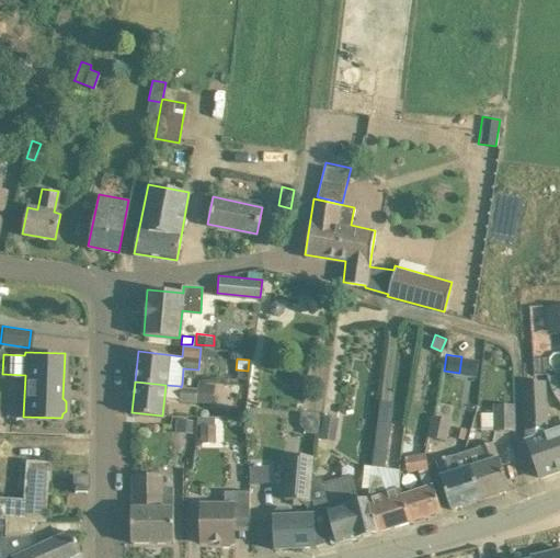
[(197,382),(196,388),(195,400),(212,402),(213,390),(214,384),(197,382)]
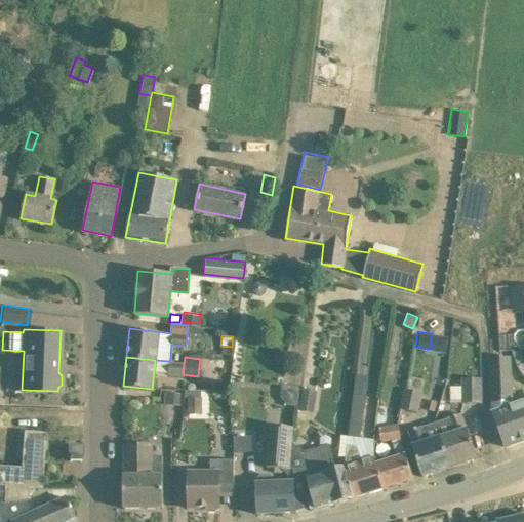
[(505,445),(523,438),(523,400),(513,405),(509,357),(490,358),(491,406),(505,445)]
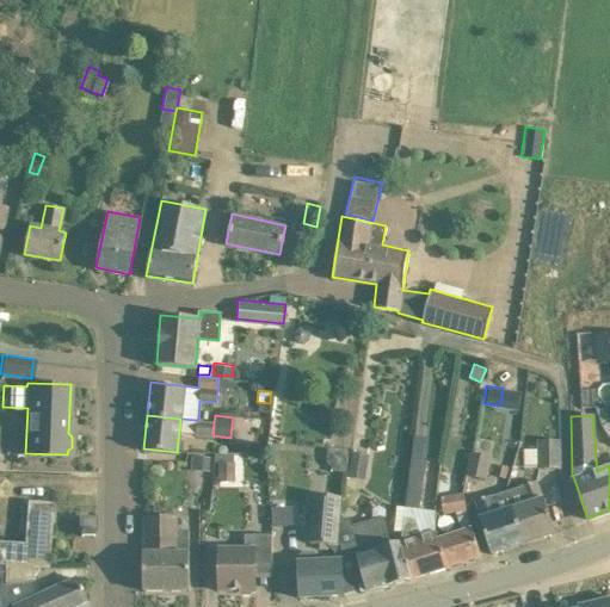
[(213,435),(214,422),(197,421),(196,420),(195,433),(213,435)]
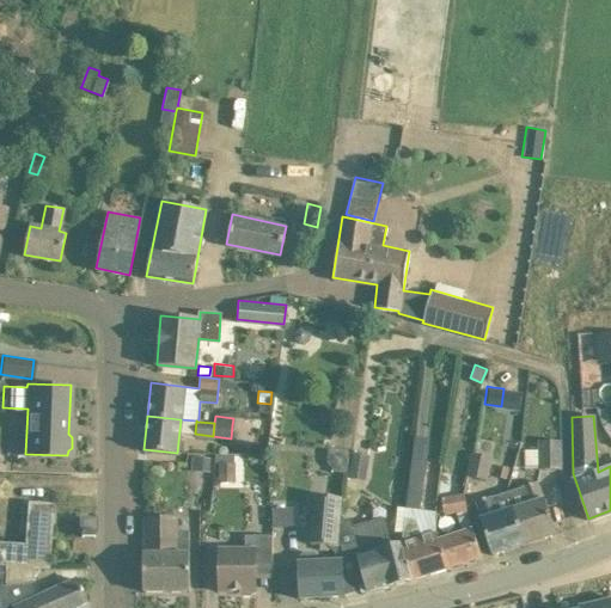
[(536,466),(557,466),(560,466),(560,440),(537,438),(536,466)]
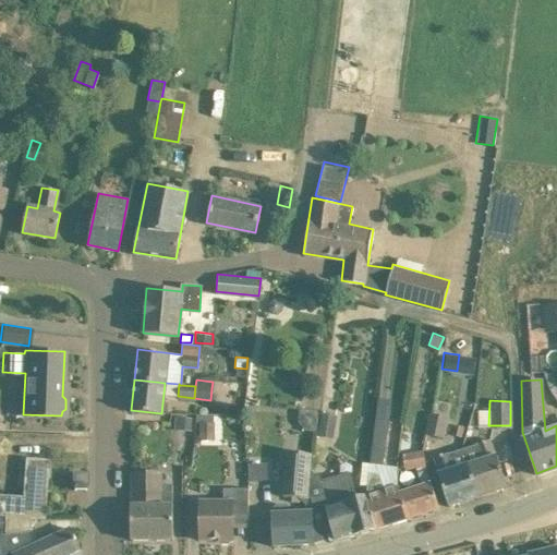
[(315,430),(317,412),(299,410),(298,419),(306,429),(315,430)]
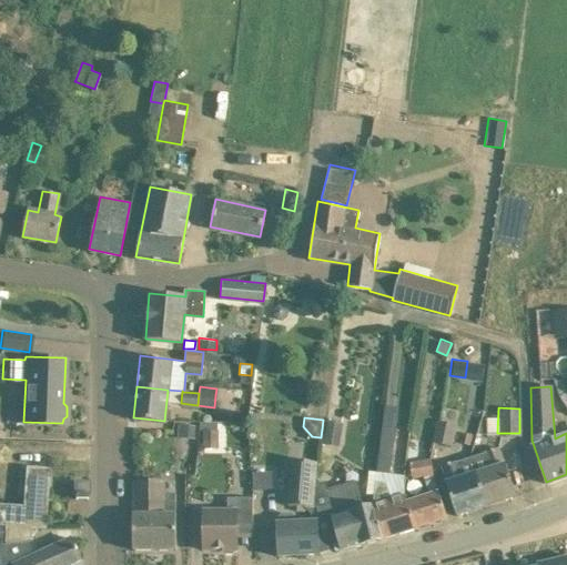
[(337,445),(342,421),(326,419),(322,442),(337,445)]
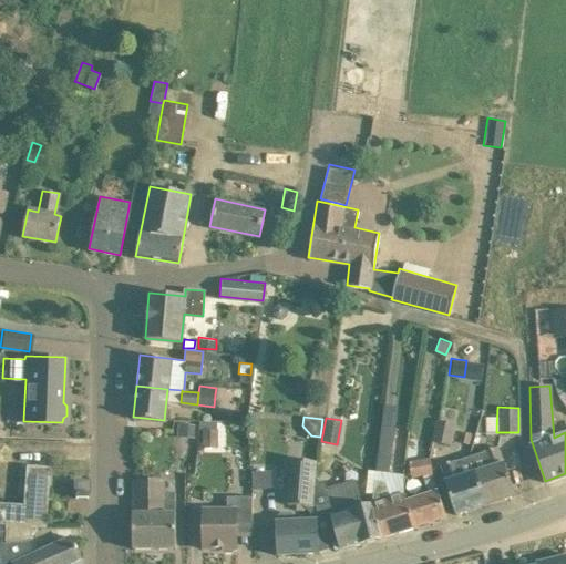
[(450,443),(454,422),(438,418),(433,440),(450,443)]
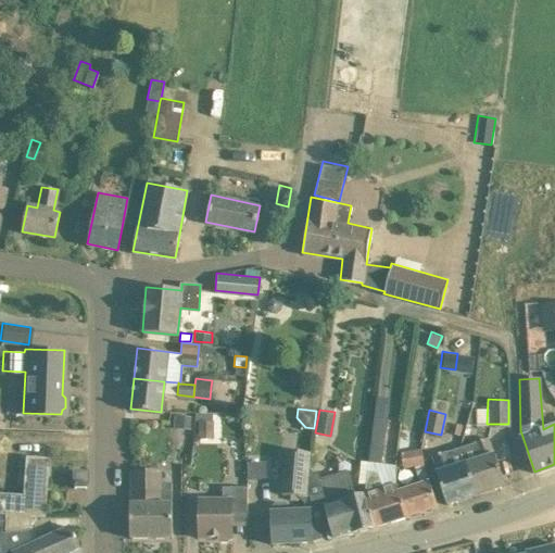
[(190,426),(191,414),(175,413),(174,425),(190,426)]
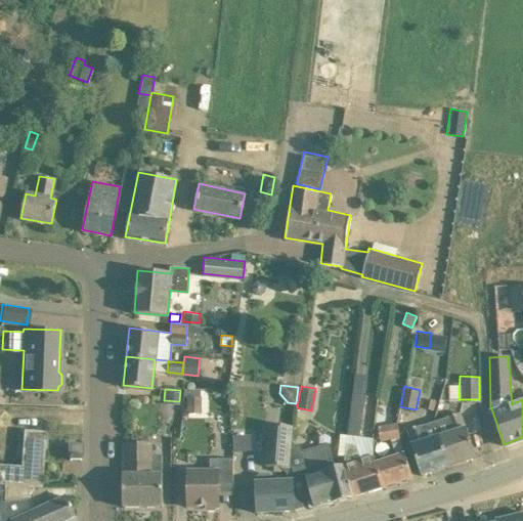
[(362,393),(351,392),(345,434),(356,435),(359,417),(362,393)]
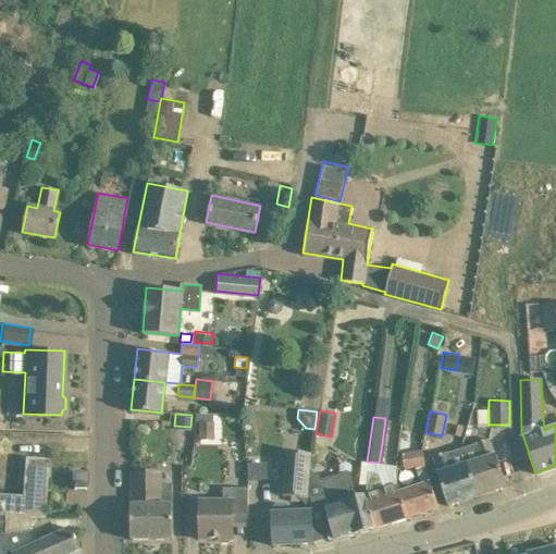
[(199,436),(213,438),(213,418),(199,419),(199,436)]
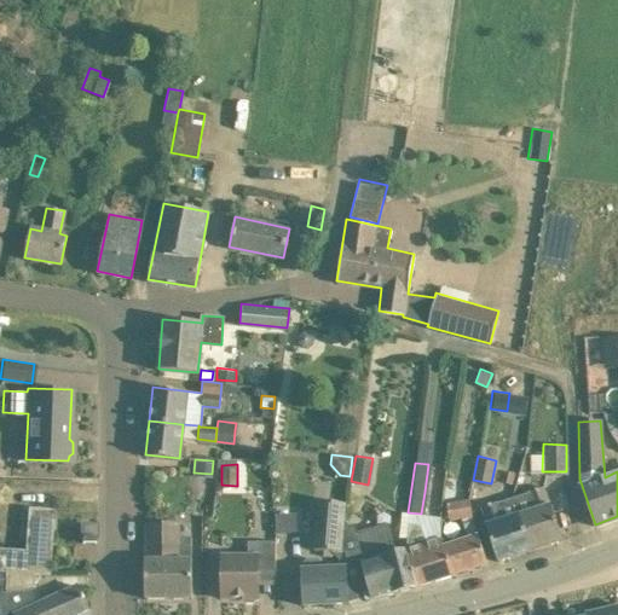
[(527,492),(512,497),(530,549),(561,539),(550,504),(549,503),(543,486),(527,491),(527,492)]
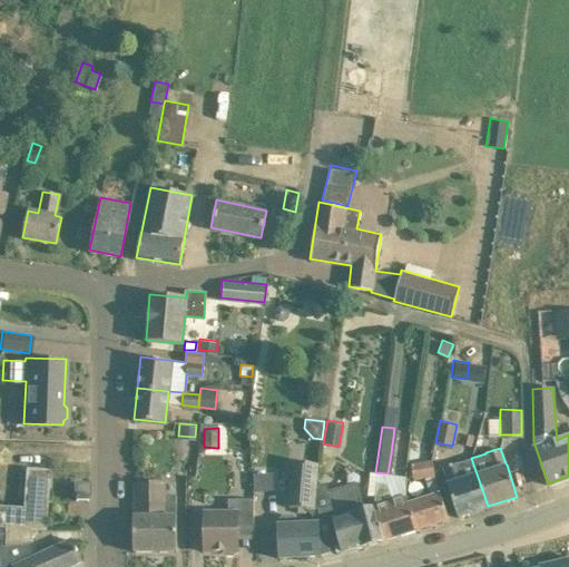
[(448,482),(447,482),(458,516),(488,506),(471,458),(458,462),(442,467),(448,482)]
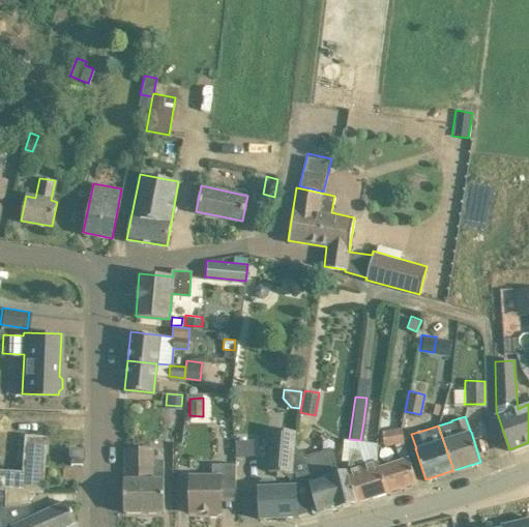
[(284,471),(290,472),(292,472),(293,449),(295,430),(272,428),(268,470),(284,471)]
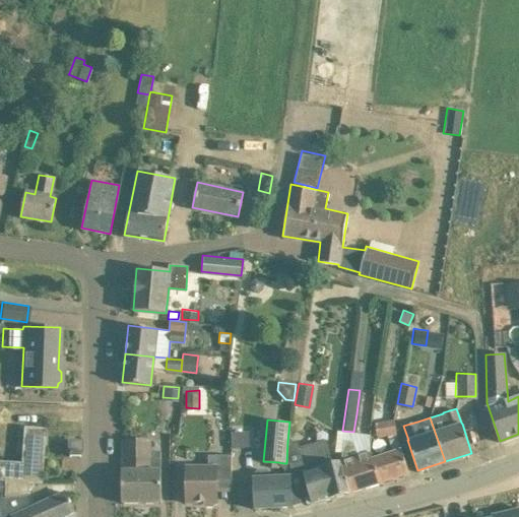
[(387,435),(392,452),(372,458),(371,459),(378,482),(408,473),(401,449),(395,433),(393,419),(375,423),(377,436),(387,435)]
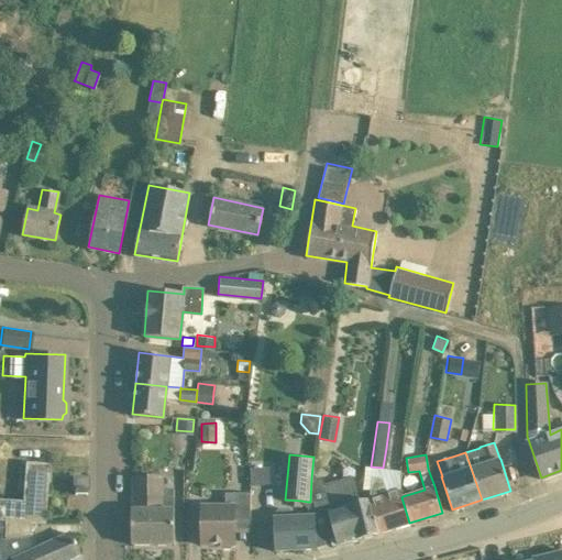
[(30,520),(43,522),(47,463),(25,462),(23,498),(21,498),(21,502),(0,500),(0,518),(6,519),(30,520)]
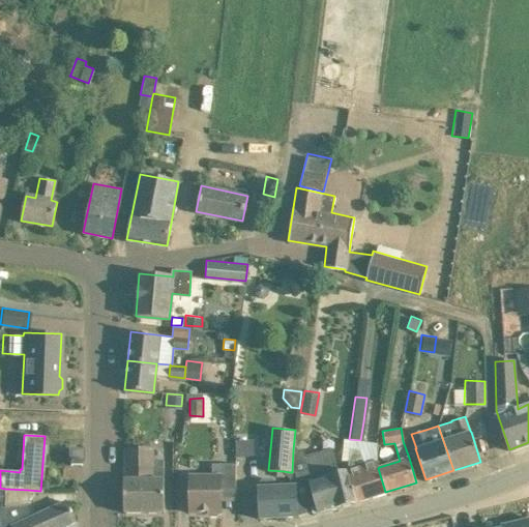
[(365,465),(359,446),(349,445),(346,470),(347,469),(348,470),(356,500),(355,500),(356,501),(385,492),(378,468),(379,467),(377,461),(365,465)]
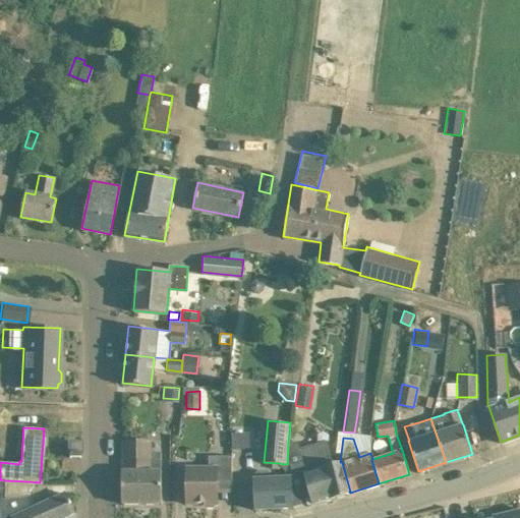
[(68,458),(73,458),(81,458),(81,440),(80,439),(68,439),(68,458)]
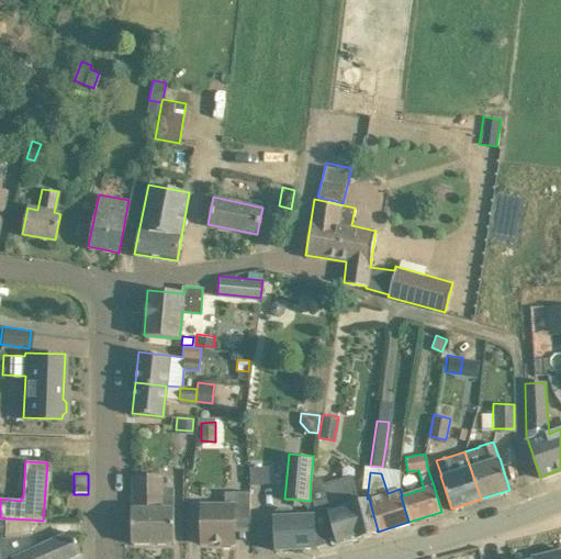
[(131,507),(132,543),(174,543),(174,509),(174,495),(174,485),(163,485),(163,473),(133,473),(133,507),(131,507)]
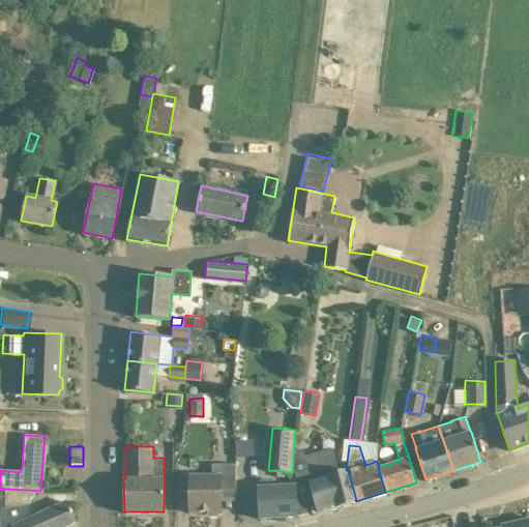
[(347,469),(346,470),(340,472),(332,447),(305,455),(303,447),(293,449),(292,472),(295,471),(296,481),(297,481),(303,480),(313,515),(338,507),(338,506),(355,502),(356,501),(355,500),(356,500),(348,470),(347,469)]
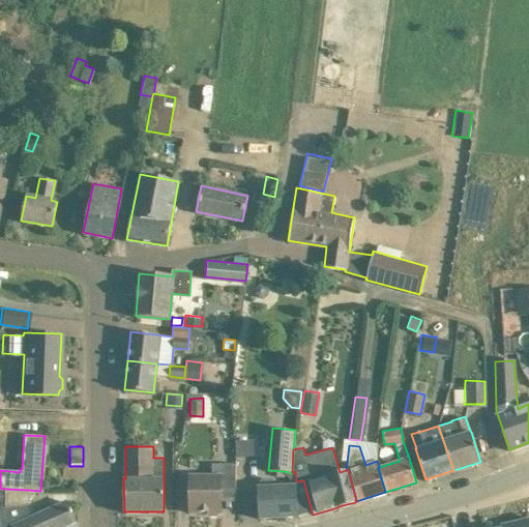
[(189,473),(189,491),(189,511),(221,511),(221,486),(235,486),(235,463),(211,463),(211,473),(189,473)]
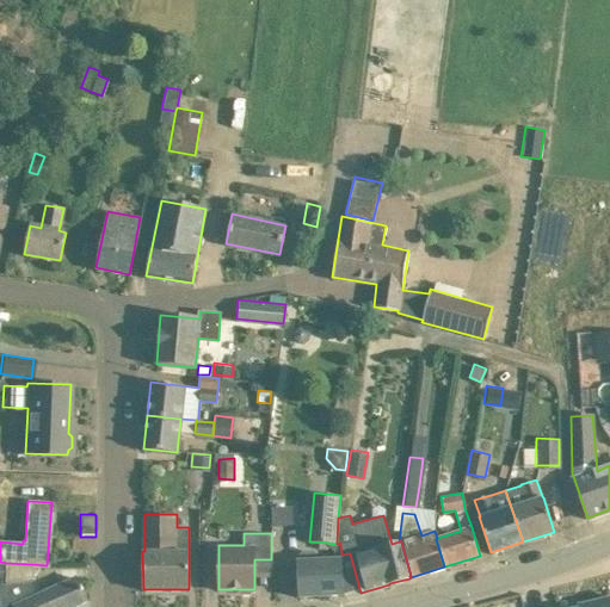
[(297,562),(299,595),(343,593),(342,555),(340,543),(337,544),(334,544),(327,543),(333,550),(332,559),(315,561),(316,555),(312,550),(301,550),(297,555),(297,562)]
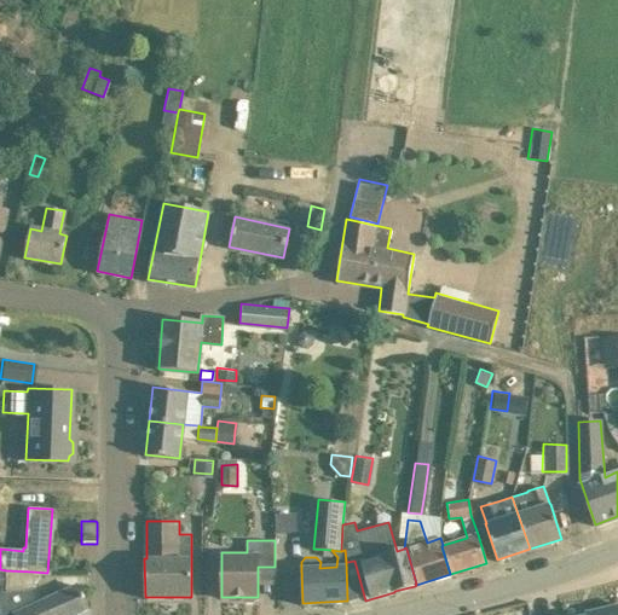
[(68,614),(86,607),(75,582),(35,601),(32,586),(33,572),(6,570),(5,576),(0,579),(0,614),(68,614)]
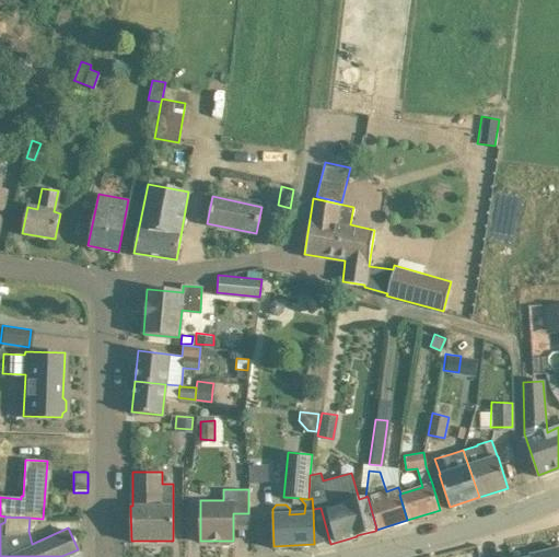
[(558,556),(558,547),(530,555),(530,556),(558,556)]
